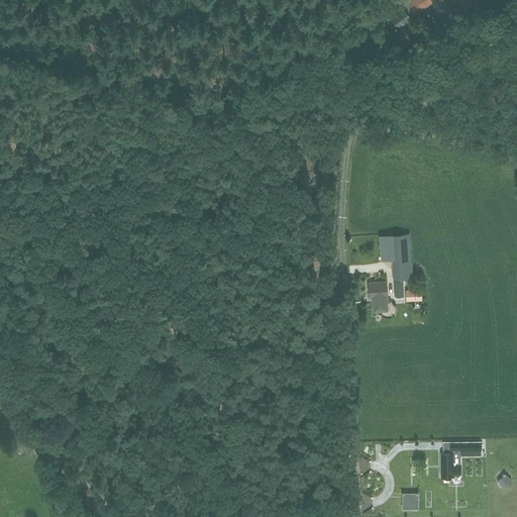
[(433,0),(409,0),(407,2),(416,14),(433,1),(433,0)]
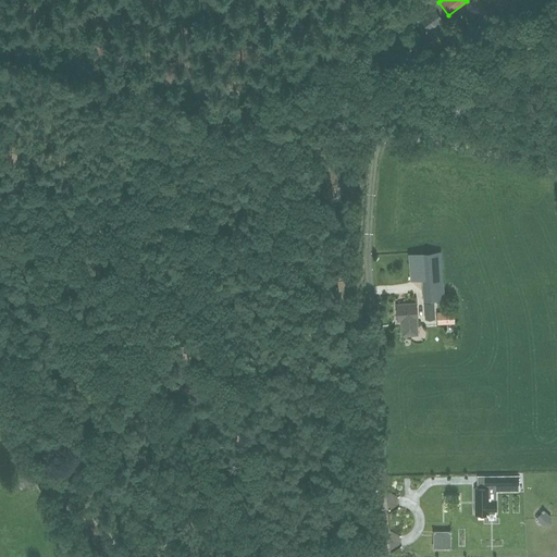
[(430,29),(442,20),(433,7),(420,16),(430,29)]
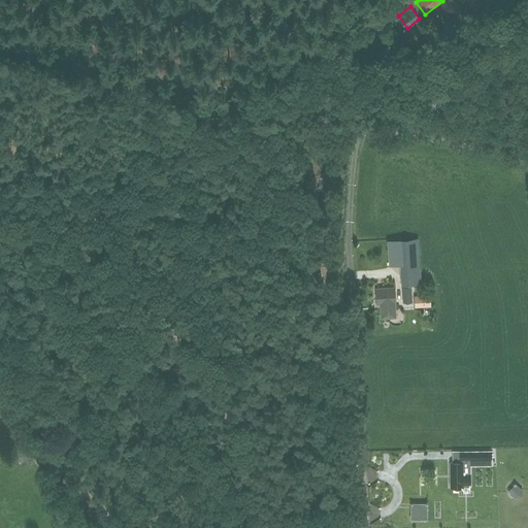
[(421,283),(418,238),(387,240),(388,266),(399,265),(401,284),(421,283)]
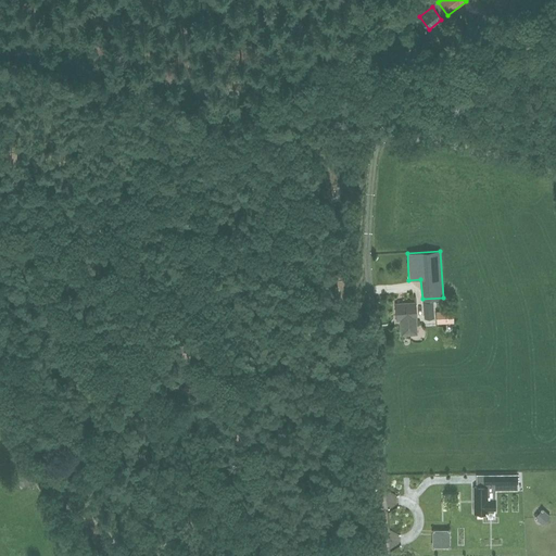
[(422,302),(424,318),(433,317),(432,301),(422,302)]
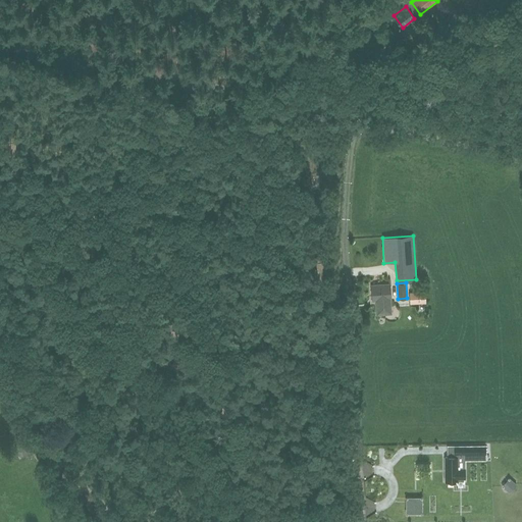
[(390,313),(389,283),(371,284),(372,301),(375,300),(376,313),(390,313)]
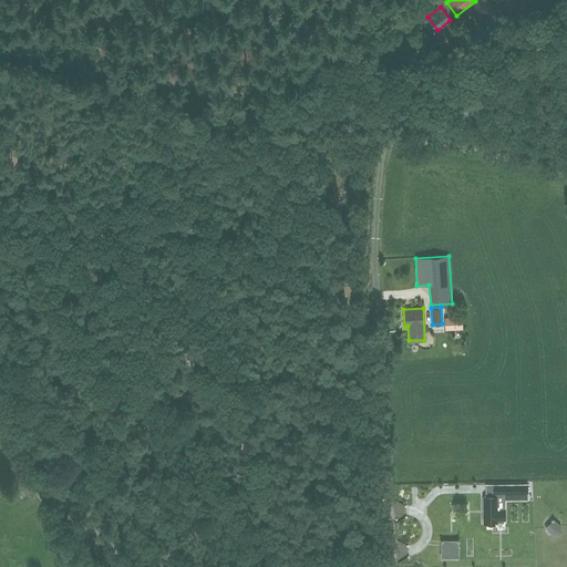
[(462,317),(444,317),(445,330),(462,330),(462,317)]
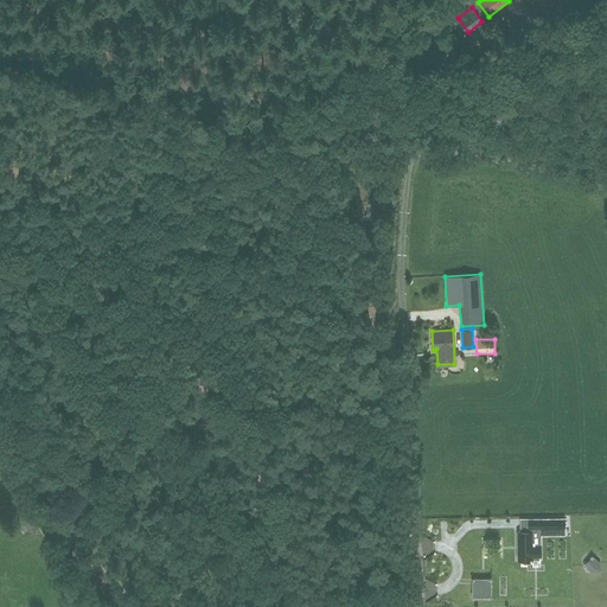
[(564,517),(529,518),(529,529),(564,529),(564,517)]
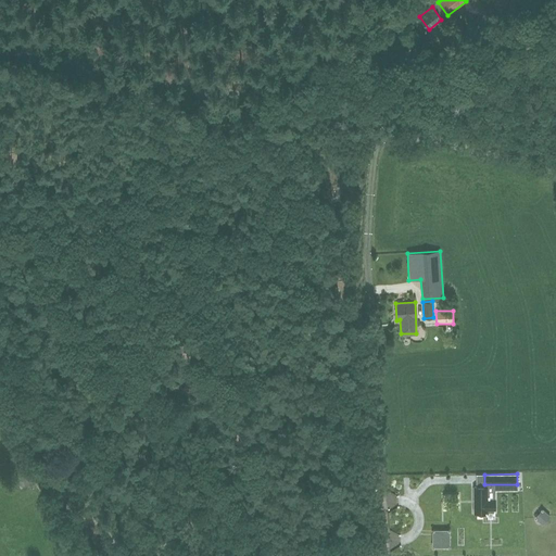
[(474,487),(474,513),(487,513),(487,509),(494,509),(494,498),(487,498),(487,487),(474,487)]
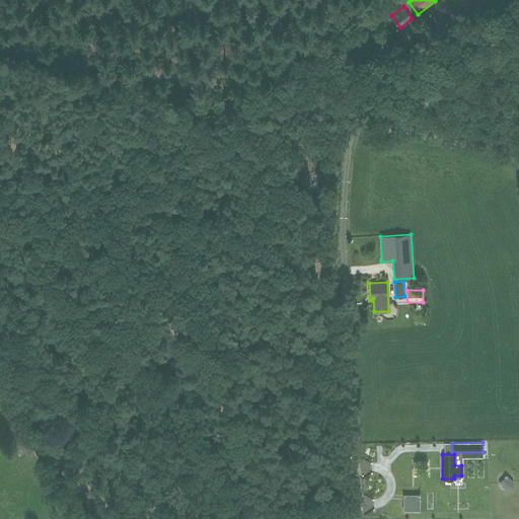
[(511,467),(503,476),(511,483),(518,473),(511,467)]
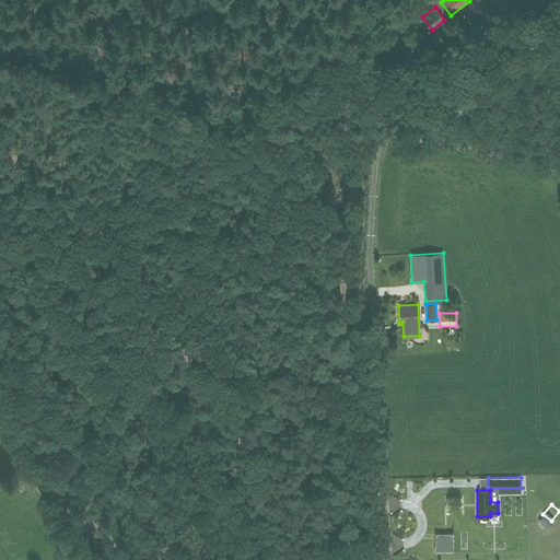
[(451,540),(435,540),(435,551),(451,551),(454,551),(454,533),(451,534),(451,540)]
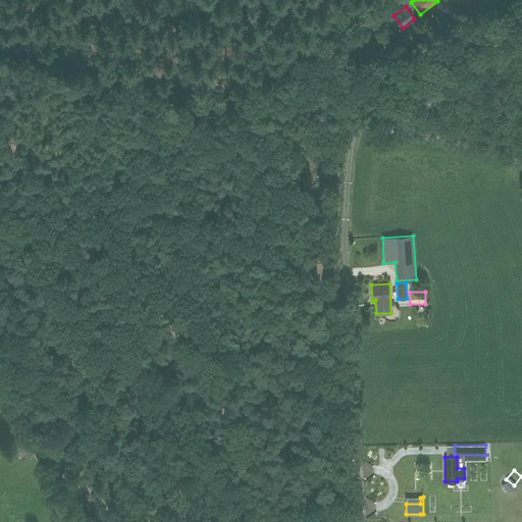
All buildings are outlined.
